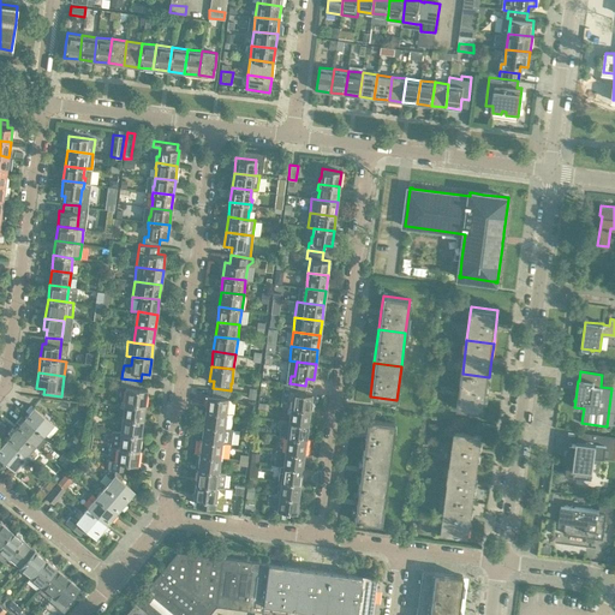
[(489,377),(463,374),(458,407),(484,411),(489,377)]
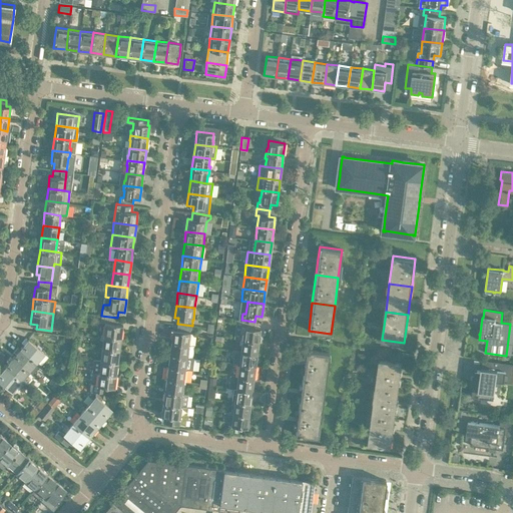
[(117,318),(101,316),(100,323),(104,323),(103,336),(121,338),(122,325),(117,324),(117,318)]
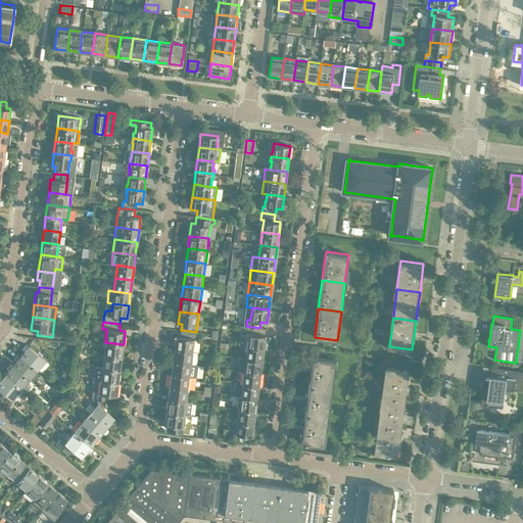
[(259,328),(246,326),(246,333),(245,338),(248,338),(247,345),(264,347),(265,335),(258,334),(259,328)]
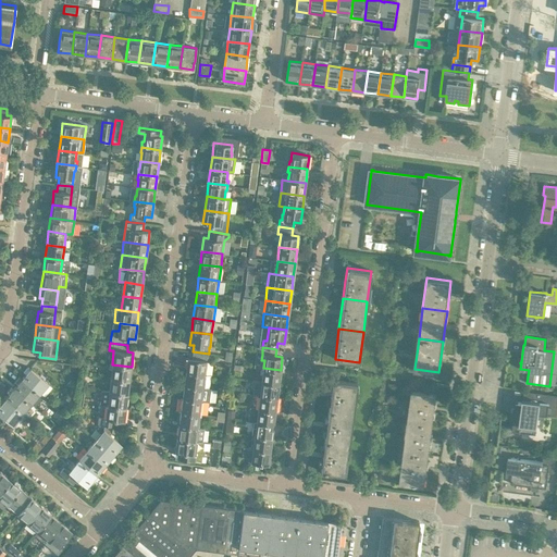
[(209,354),(193,351),(192,358),(187,358),(186,371),(207,374),(208,360),(209,354)]
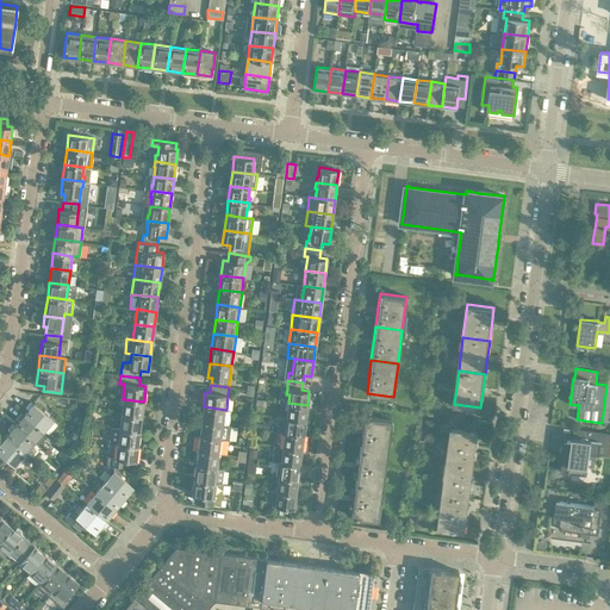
[(144,402),(123,399),(120,414),(142,417),(144,402)]
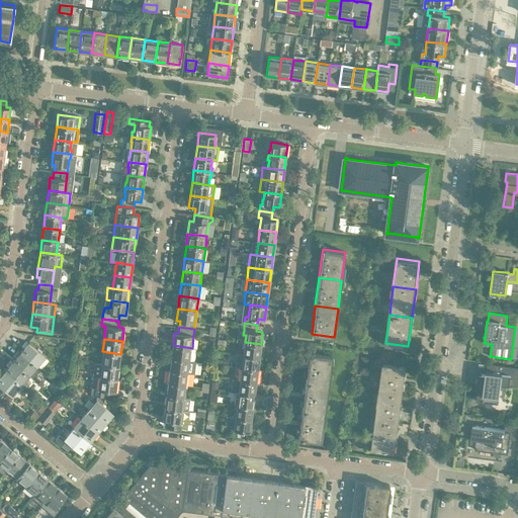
[(28,342),(19,352),(36,366),(46,356),(28,342)]
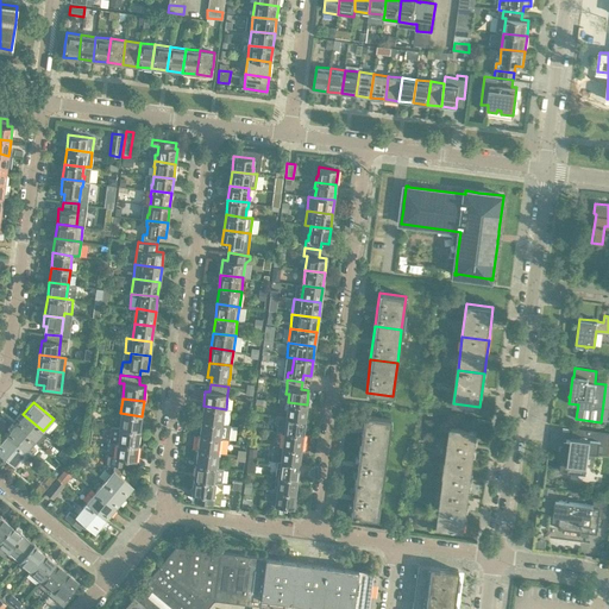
[(307,405),(288,402),(284,402),(284,408),(287,409),(286,416),(305,419),(307,405)]
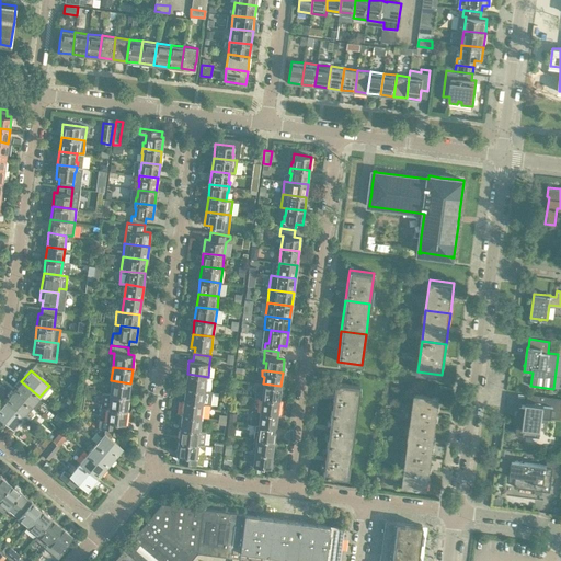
[(208,377),(187,374),(185,388),(206,390),(208,377)]
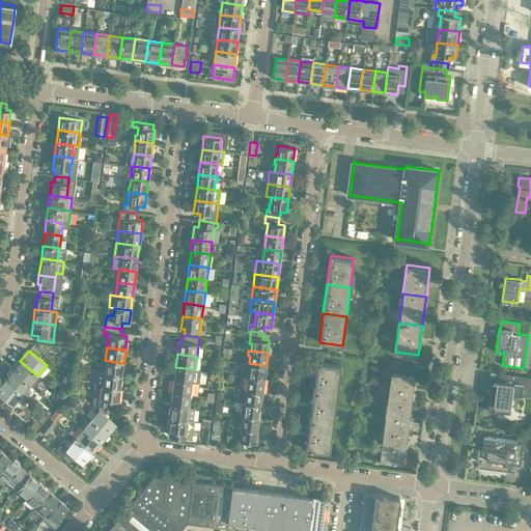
[(123,363),(105,360),(104,373),(122,375),(123,363)]
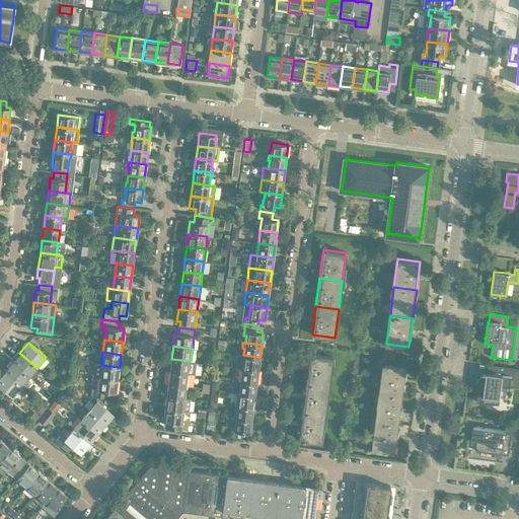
[(19,353),(12,362),(29,376),(36,367),(19,353)]
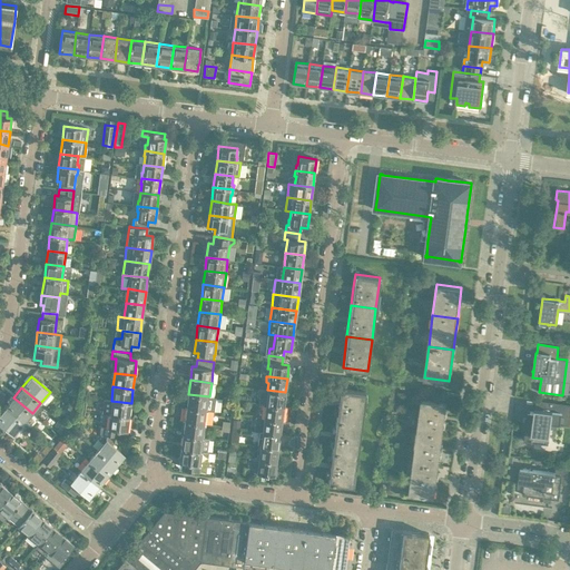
[(338,402),(337,402),(336,406),(337,406),(335,420),(361,423),(365,392),(340,389),(338,402)]
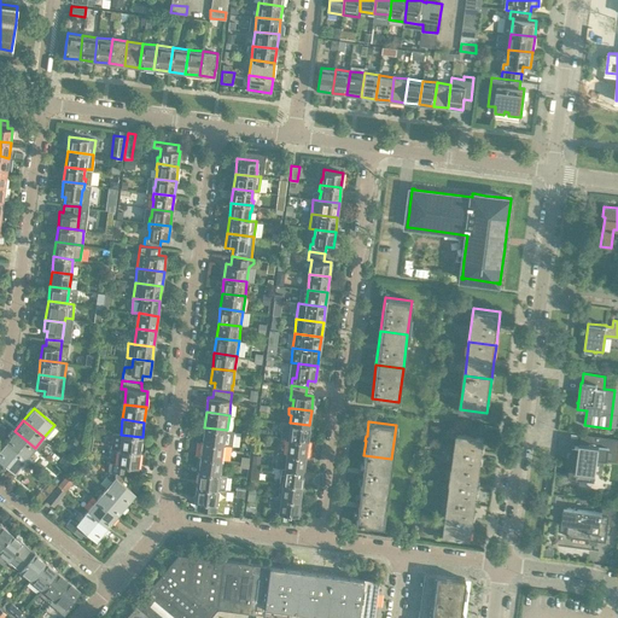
[(309,425),(290,423),(287,423),(286,430),(289,430),(287,438),(308,441),(309,425)]
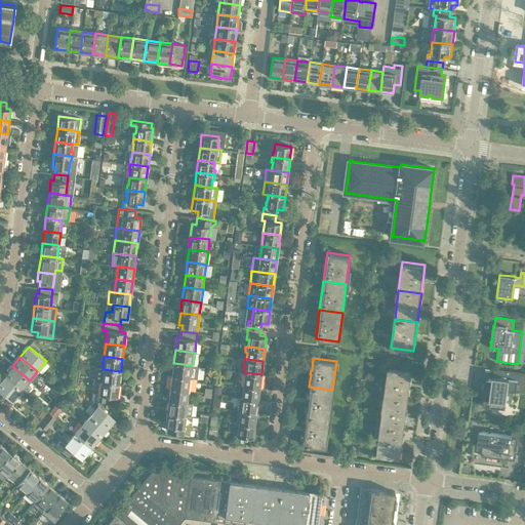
[(193,365),(173,363),(172,375),(191,378),(193,365)]
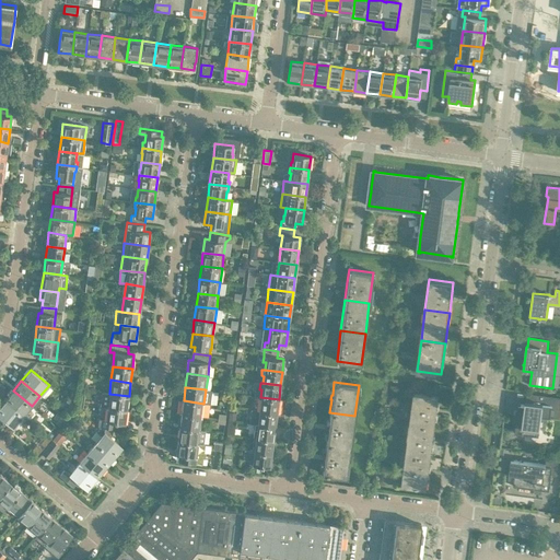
[(13,391),(4,401),(23,417),(32,406),(13,391)]
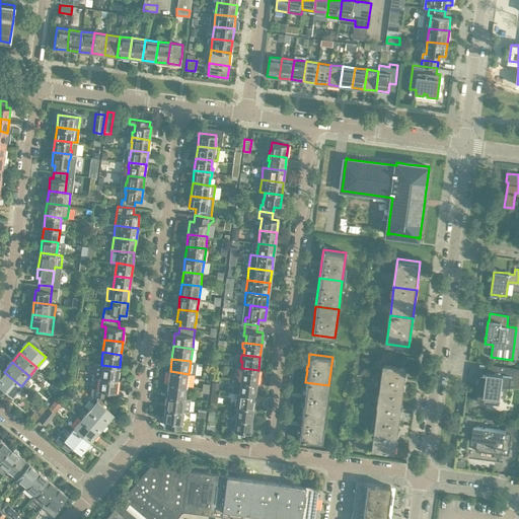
[(384,364),(381,392),(402,394),(403,383),(404,383),(405,383),(406,379),(404,379),(404,378),(405,367),(406,367),(406,366),(384,363),(384,364)]
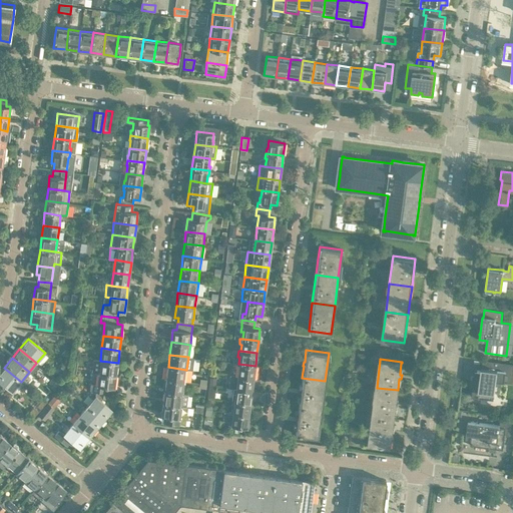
[(116,376),(118,363),(100,361),(93,360),(91,372),(98,373),(116,376)]
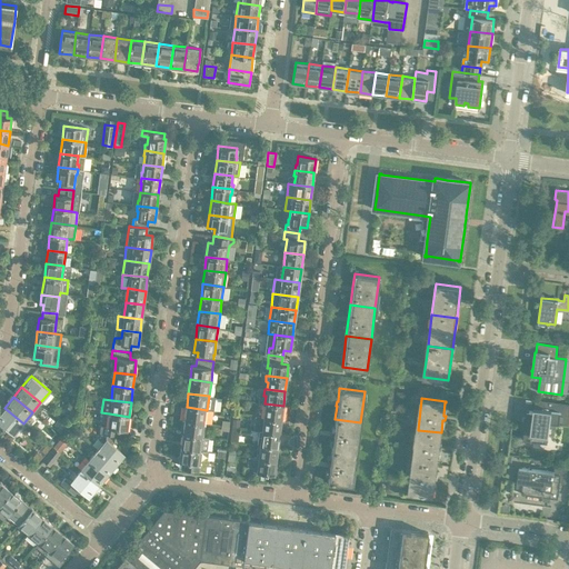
[(523,430),(522,439),(529,440),(529,439),(547,441),(550,421),(568,423),(568,415),(568,402),(536,399),(535,407),(533,407),(533,411),(527,410),(526,417),(525,430),(523,430)]
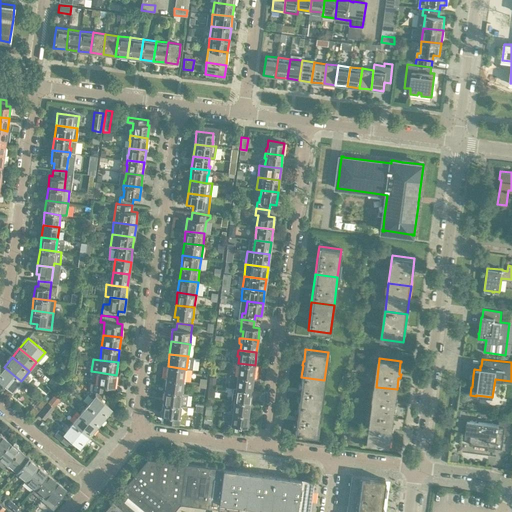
[(255,365),(238,363),(236,362),(235,368),(238,368),(237,375),(253,377),(255,365)]
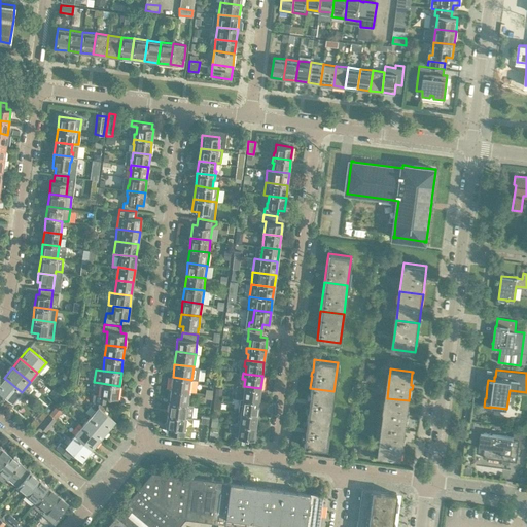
[(191,380),(173,377),(171,389),(190,392),(191,380)]
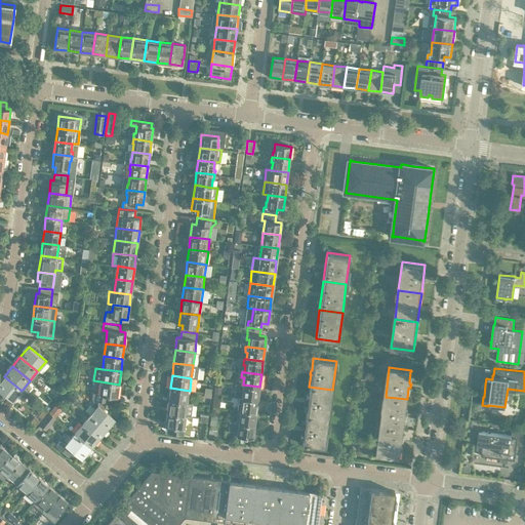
[(22,391),(4,376),(0,380),(0,391),(12,401),(22,391)]
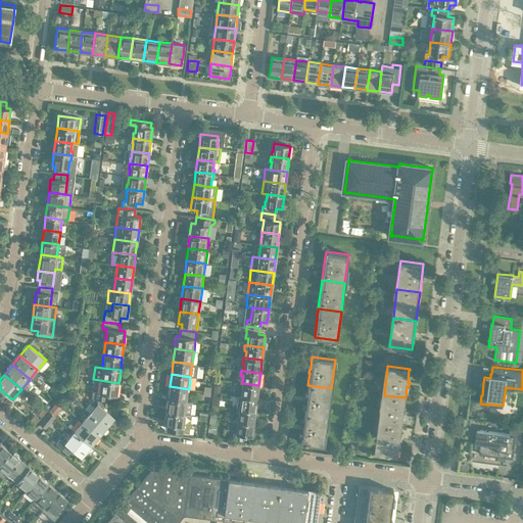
[(116,395),(119,383),(100,380),(98,392),(92,391),(91,398),(97,399),(98,399),(105,400),(110,400),(110,394),(116,395)]
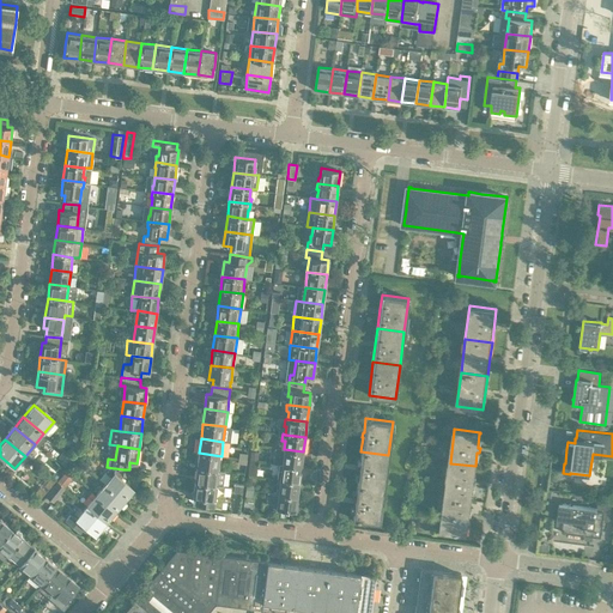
[(303,451),(284,449),(281,448),(280,455),(283,456),(281,463),(301,466),(303,451)]
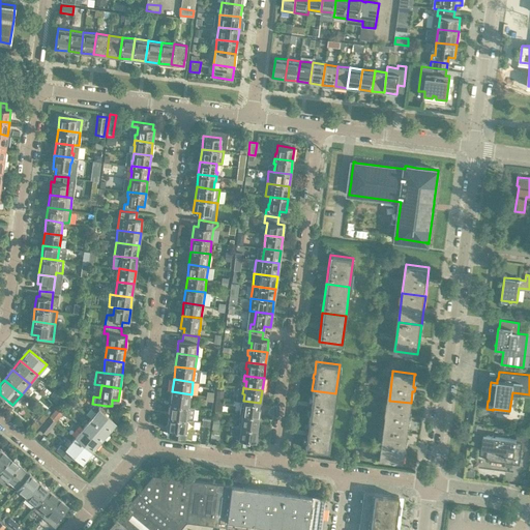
[(335,393),(312,390),(311,403),(310,403),(308,407),(310,407),(308,419),(332,422),(335,393)]
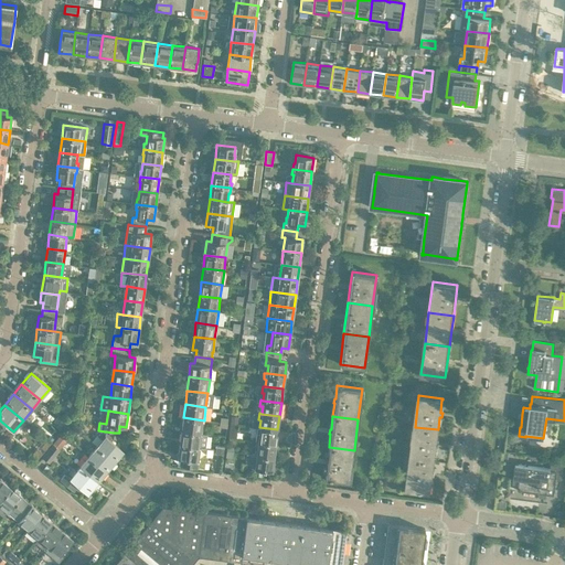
[(204,420),(183,417),(181,430),(202,434),(204,420)]
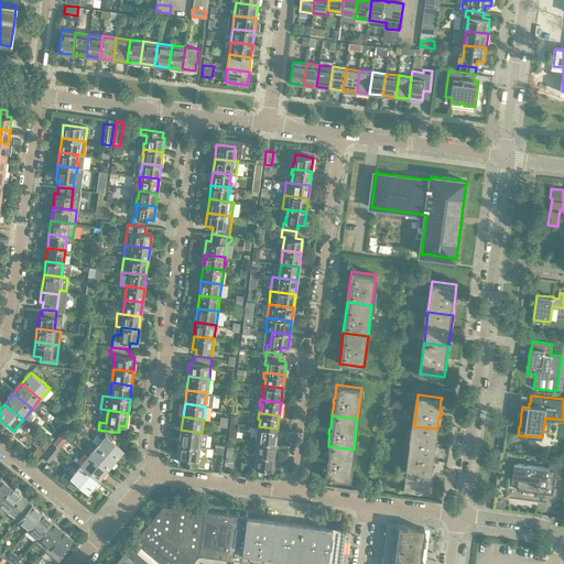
[(61,419),(55,425),(61,430),(65,423),(61,419)]
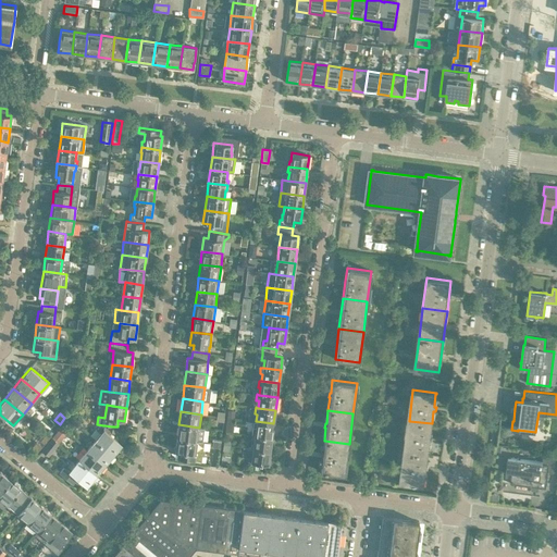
[(273,423),(256,421),(254,421),(252,426),(255,428),(255,434),(272,437),(273,423)]
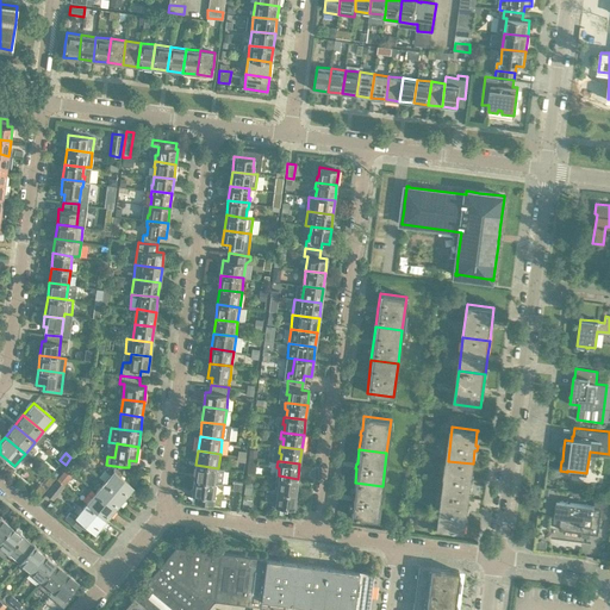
[(473,464),(448,461),(443,495),(468,497),(471,484),(471,483),(472,484),(473,479),(472,478),(471,478),(473,464)]
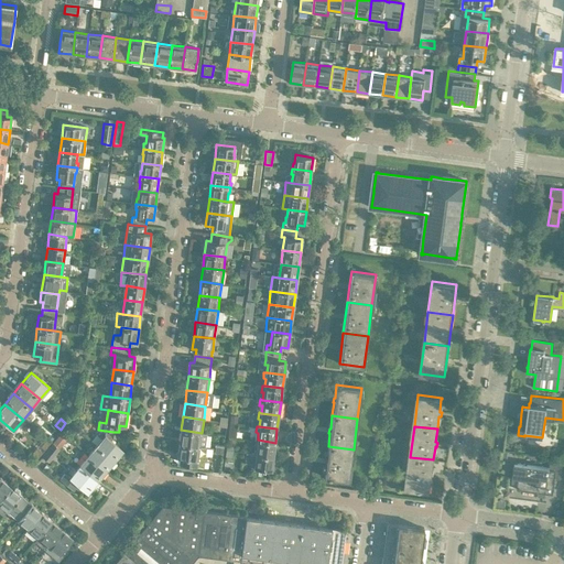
[(202,433),(181,430),(180,444),(199,446),(202,433)]
